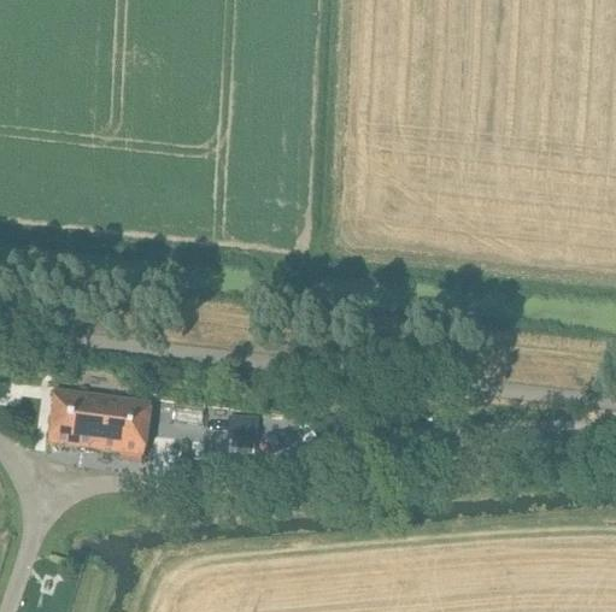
[(146,452),(152,399),(56,388),(50,441),(146,452)]
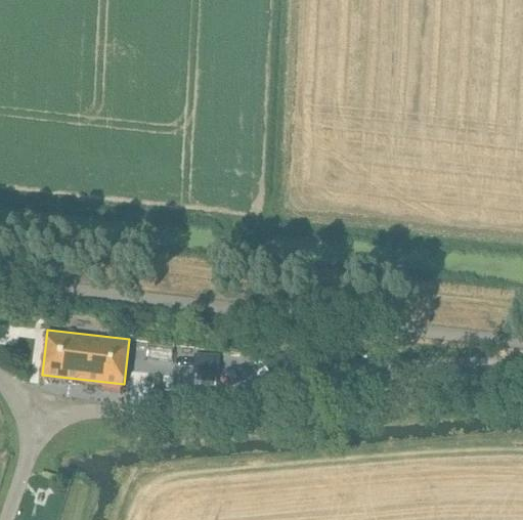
[(149,342),(147,355),(171,358),(173,345),(149,342)]
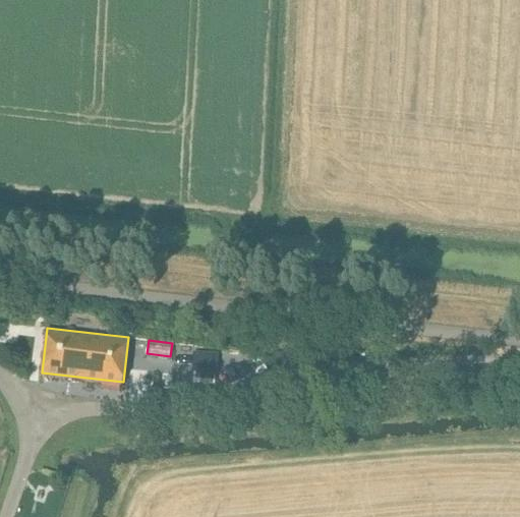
[(192,369),(193,370),(216,371),(217,371),(218,350),(194,349),(192,369)]
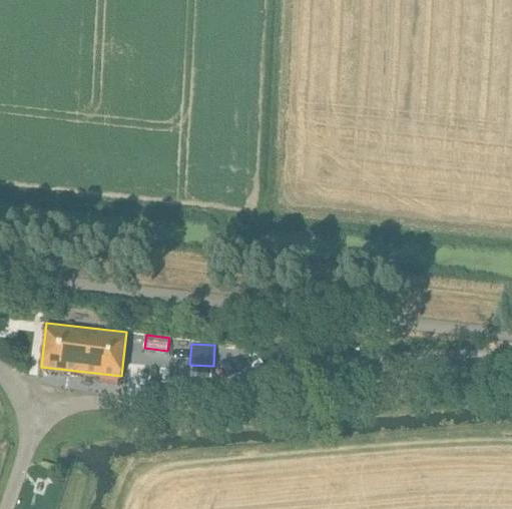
[(190,365),(190,376),(211,378),(212,366),(190,365)]
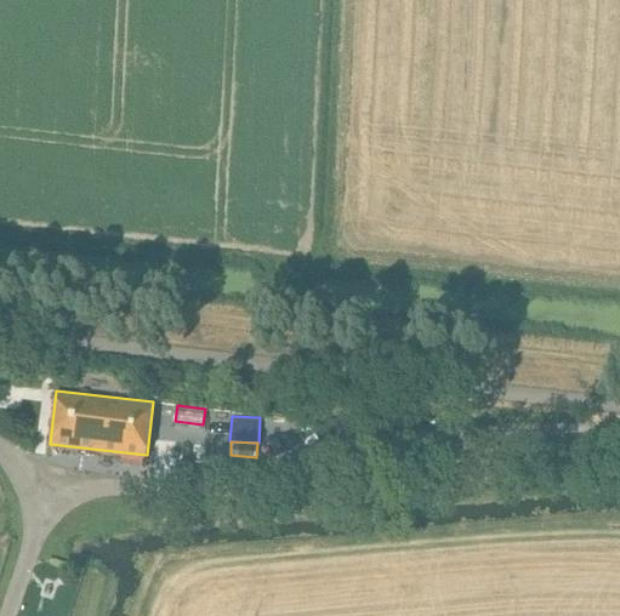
[(228,455),(227,465),(252,467),(255,467),(256,457),(231,455),(228,455)]
